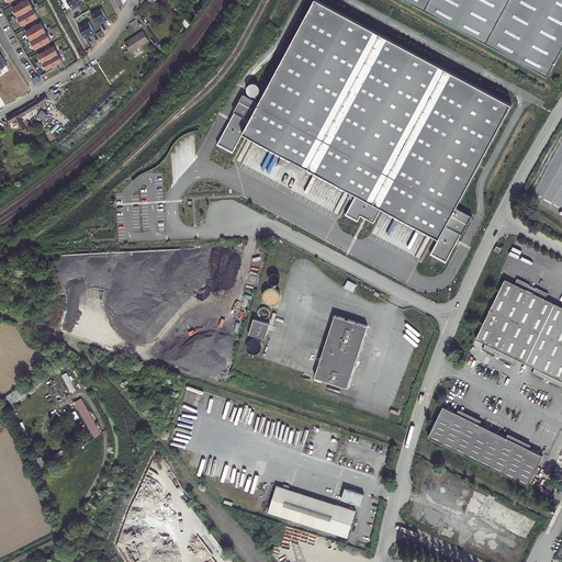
[(33,8),(29,0),(24,0),(20,2),(25,12),(33,8)]
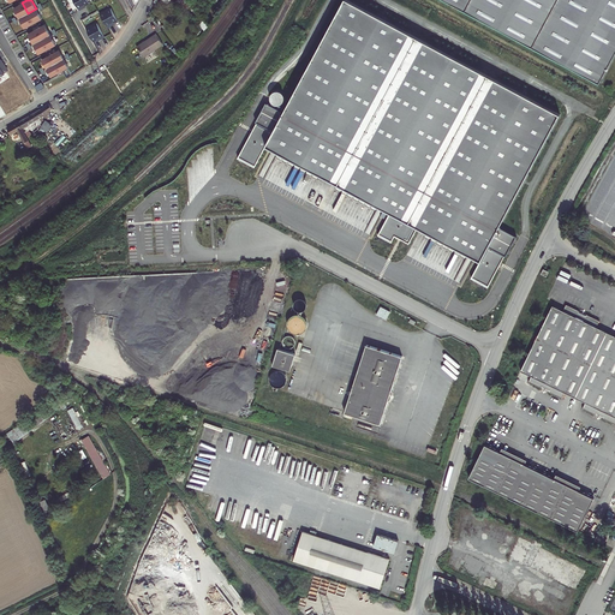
[(87,0),(73,0),(79,10),(83,7),(85,5),(89,3),(87,0)]
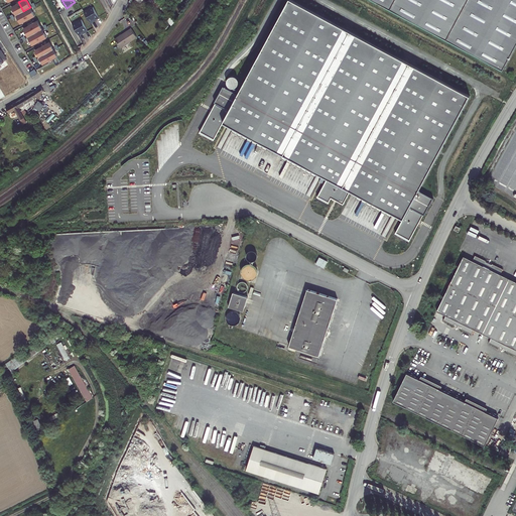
[(153,0),(150,3),(155,9),(161,3),(158,0),(153,0)]
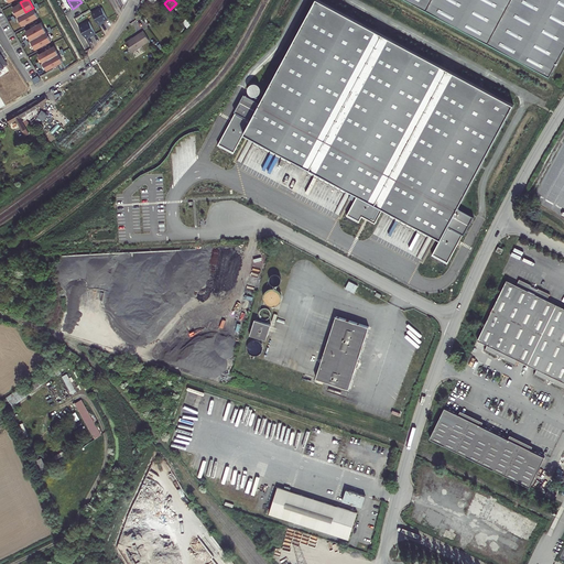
[(236,112),(219,143),(235,152),(245,133),(257,140),(260,142),(261,142),(266,144),(267,145),(271,148),(272,149),(277,151),(278,151),(282,153),(283,154),(288,156),(289,158),(293,160),(311,169),(315,171),(316,172),(321,174),(322,175),(325,177),(326,177),(331,180),(332,181),(336,183),(337,183),(342,185),(343,186),(347,188),(358,194),(347,214),(359,220),(362,216),(376,224),(383,208),(392,213),(396,215),(398,216),(401,218),(403,219),(407,221),(409,221),(412,224),(413,225),(418,227),(419,228),(423,230),(424,230),(429,232),(441,239),(433,253),(448,262),(463,235),(464,235),(474,217),(458,208),(513,105),(320,0),(315,0),(260,102),(252,98),(253,96),(258,95),(260,93),(261,89),(260,86),(259,85),(256,84),(252,84),(251,85),(249,86),(249,89),(249,91),(250,94),(249,96),(245,94),(235,111),(236,112)]
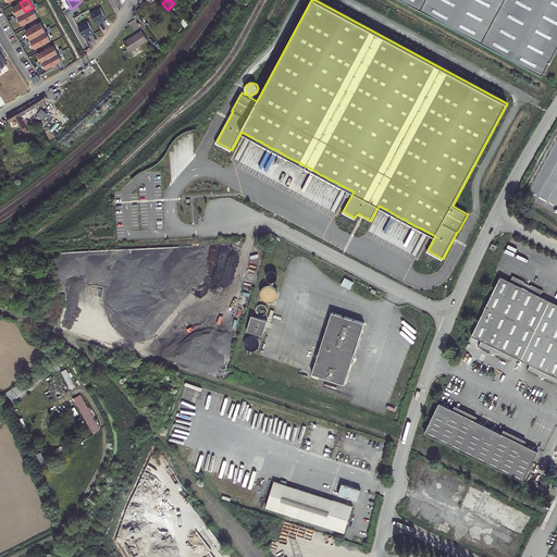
[(556,0),(401,0),(542,75),(556,48),(556,0)]
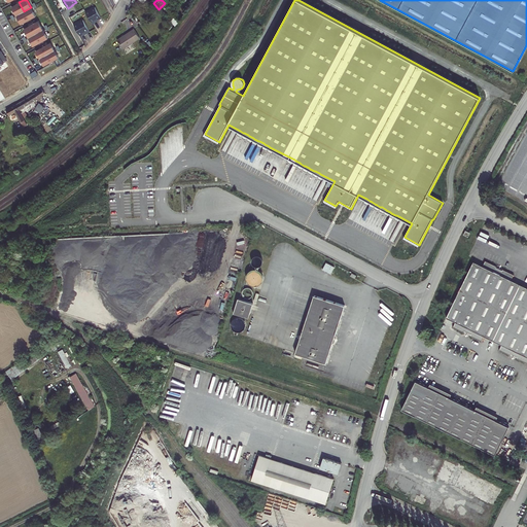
[(16,15),(24,11),(19,2),(11,6),(16,15)]
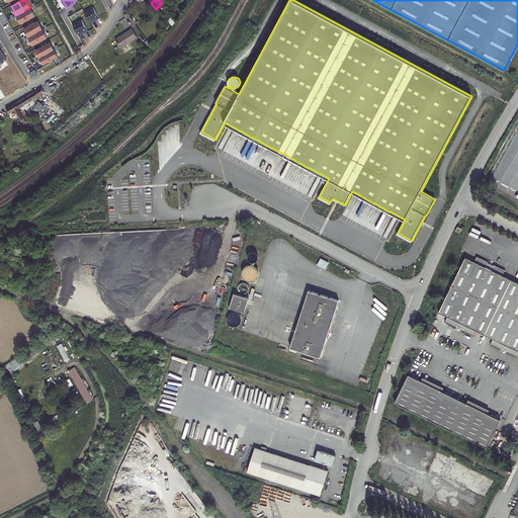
[(23,11),(27,19),(34,15),(30,7),(23,11)]
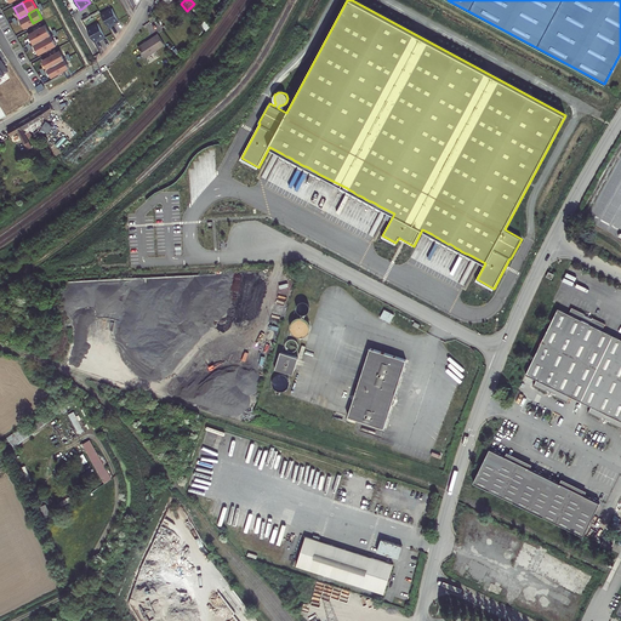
[(118,21),(112,9),(101,15),(108,28),(113,26),(112,24),(115,23),(114,22),(118,21)]
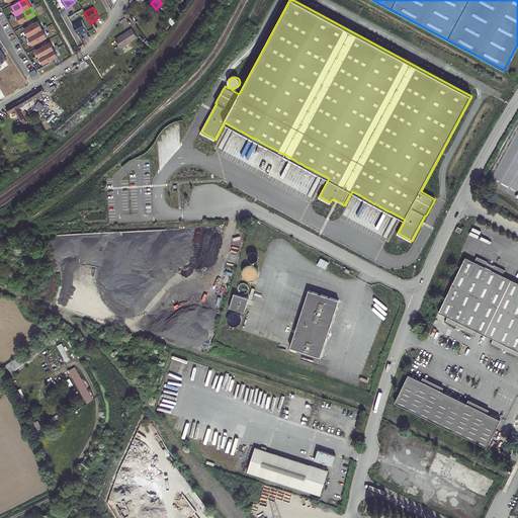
[(23,11),(16,15),(20,23),(27,19),(23,11)]
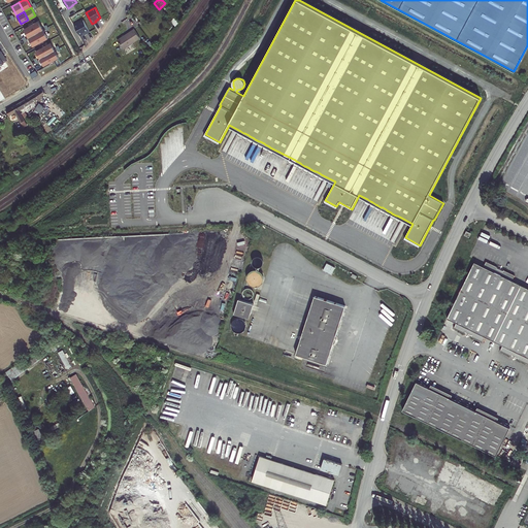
[(83,20),(74,25),(79,35),(83,33),(83,34),(86,33),(89,32),(83,20)]
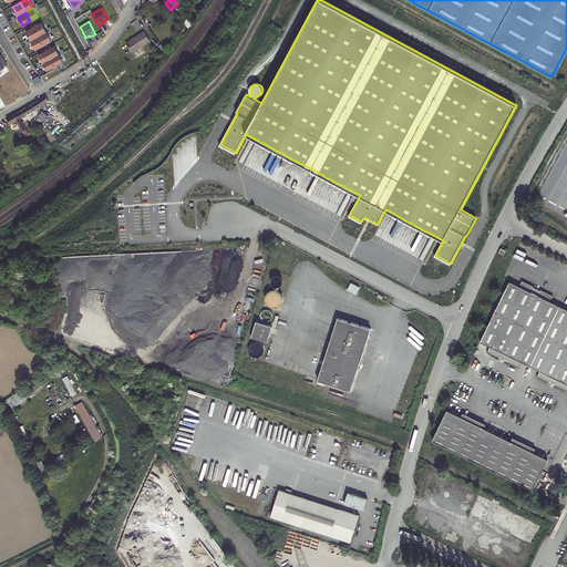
[(47,31),(41,22),(33,27),(39,35),(47,31)]
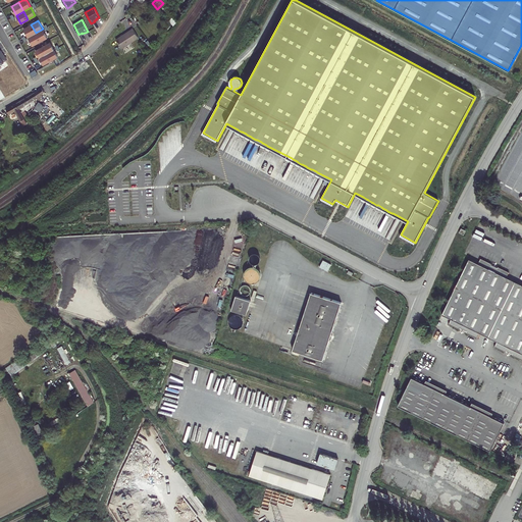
[(28,37),(36,33),(31,24),(23,29),(28,37)]
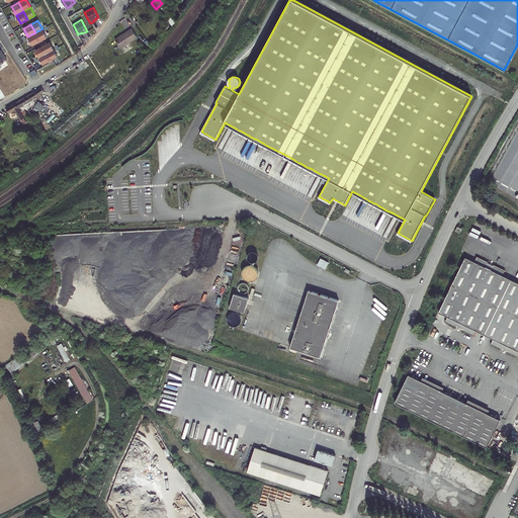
[(42,28),(35,32),(39,41),(47,37),(42,28)]
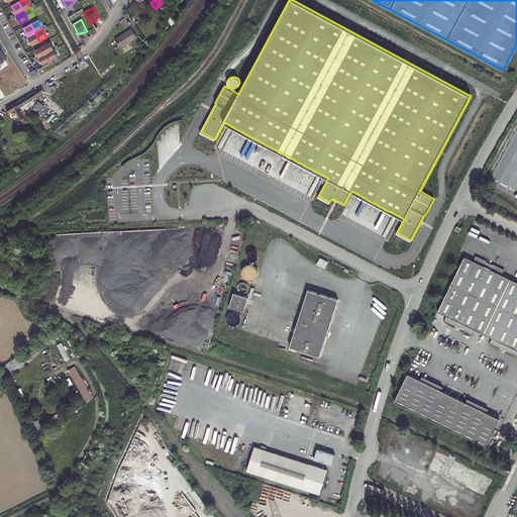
[(115,39),(121,48),(137,37),(131,28),(115,39)]
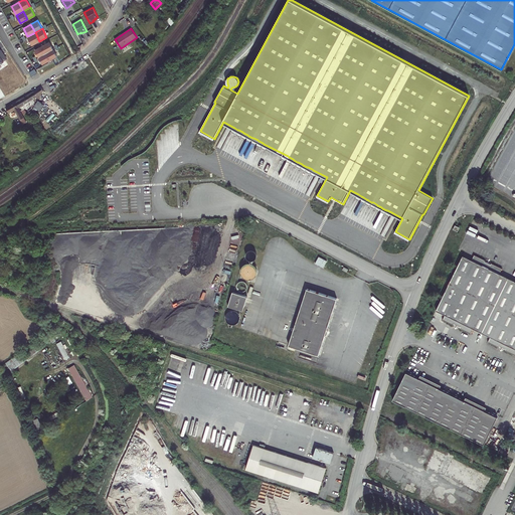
[(35,32),(27,36),(32,45),(39,41),(35,32)]
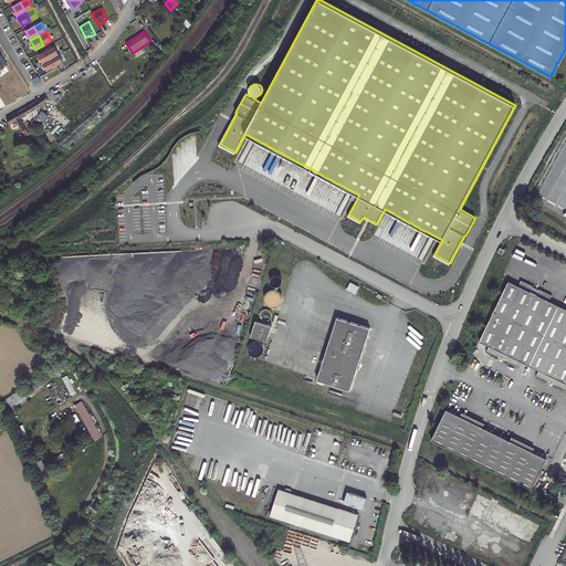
[(54,45),(46,50),(51,59),(59,54),(54,45)]
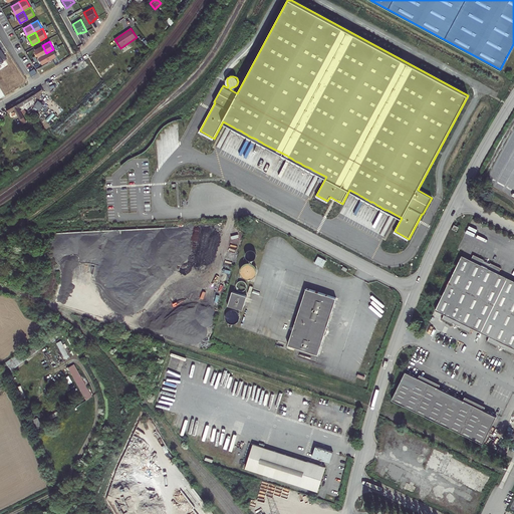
[(42,45),(34,49),(38,57),(46,53),(42,45)]
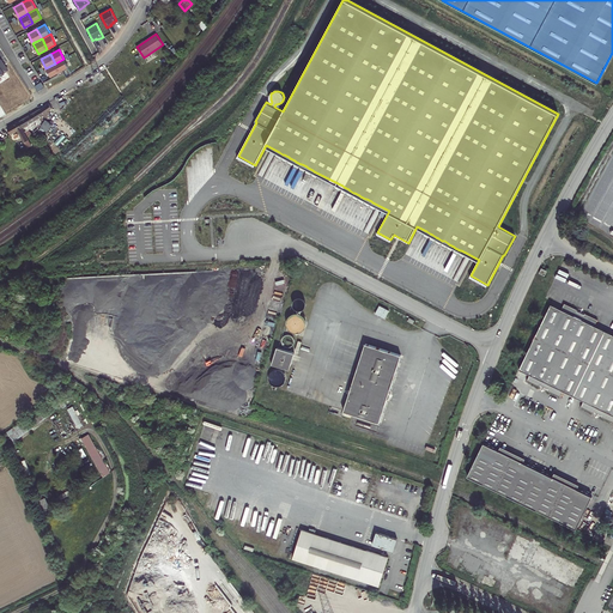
[(64,59),(55,64),(59,71),(68,66),(64,59)]
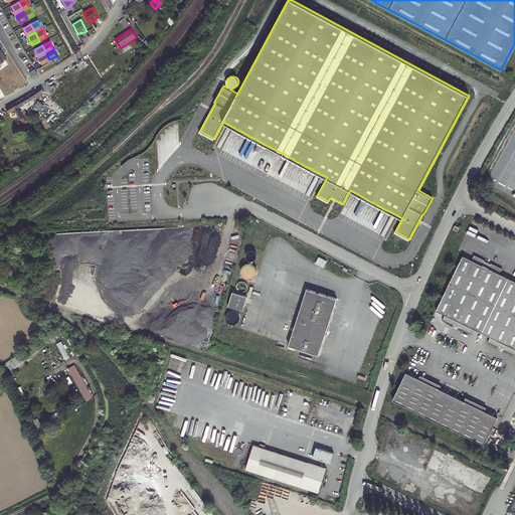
[(42,63),(49,59),(46,53),(38,57),(42,63)]
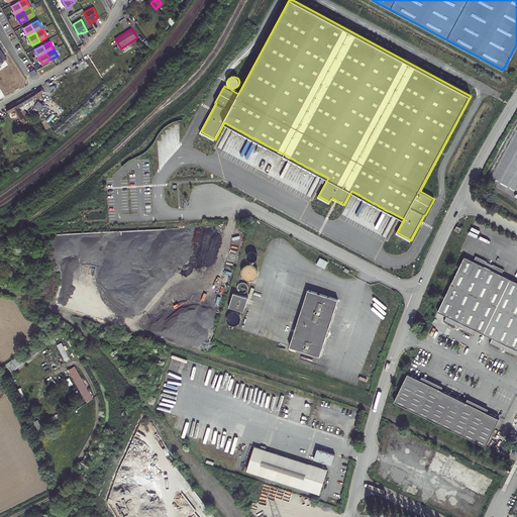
[(30,106),(35,103),(36,101),(39,96),(40,93),(38,89),(24,97),(30,106)]
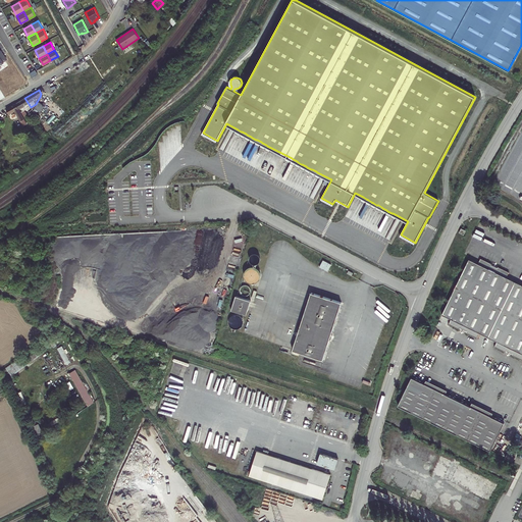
[(24,98),(13,105),(17,114),(21,112),(23,111),(31,107),(24,98)]
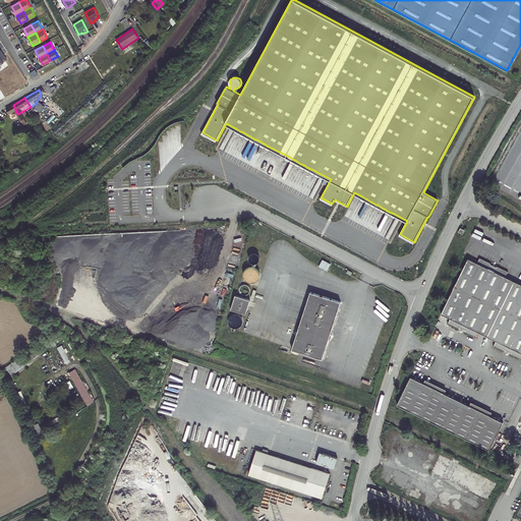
[(17,114),(13,105),(3,111),(6,116),(11,113),(19,127),(22,125),(16,115),(17,114)]
